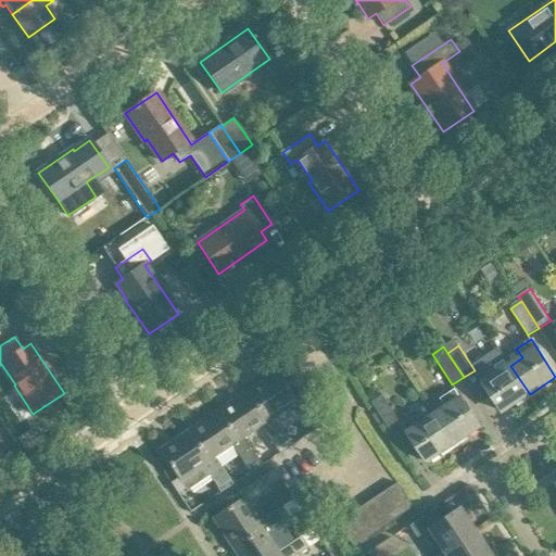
[(478,375),(503,412),(530,394),(510,366),(498,374),(492,365),(478,375)]
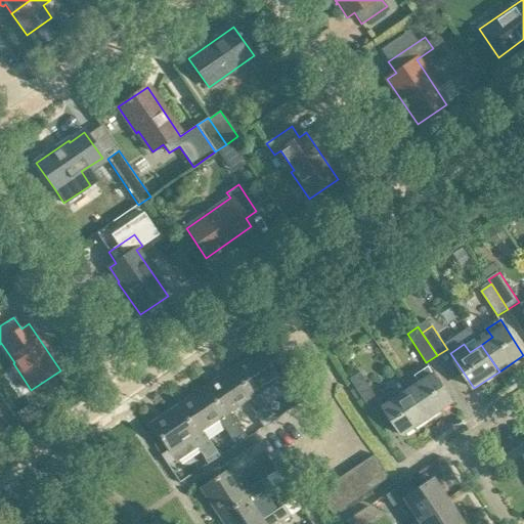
[(291,409),(302,401),(280,369),(279,370),(282,376),(279,378),(260,349),(231,368),(251,397),(257,394),(273,383),(291,409)]
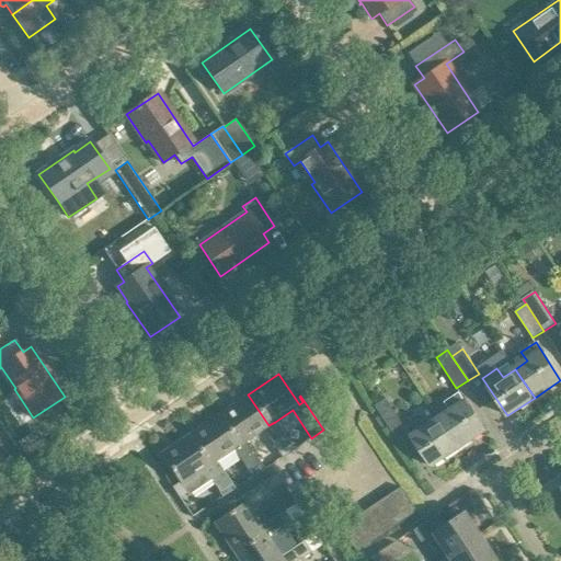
[(450,412),(438,420),(458,448),(484,431),(459,392),(444,402),(450,412)]
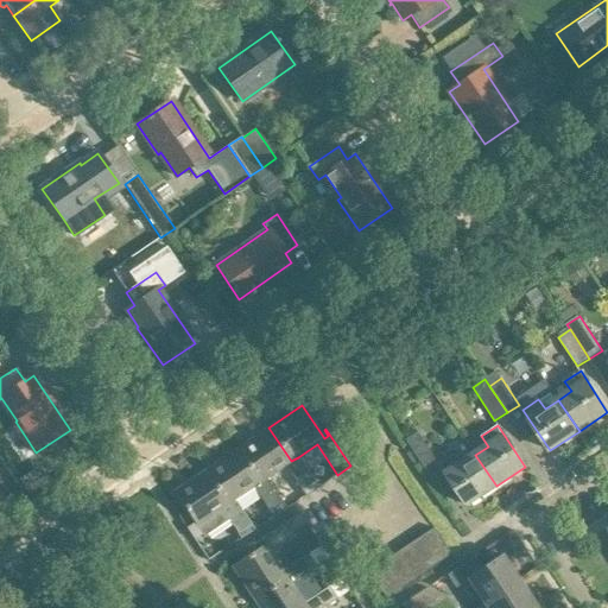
[(268,428),(236,449),(260,482),(266,479),(285,466),(302,491),(315,482),(298,457),(291,461),(268,428)]
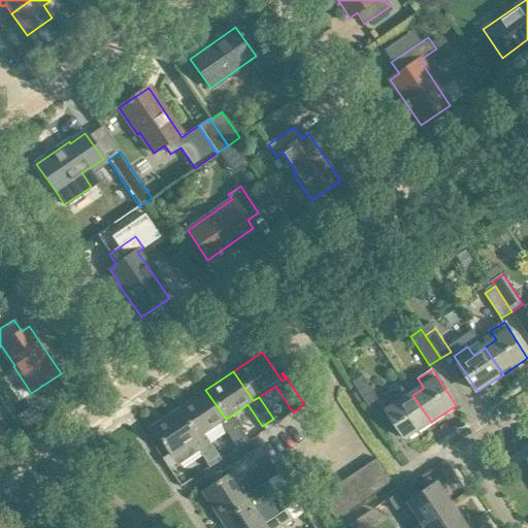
[(369,406),(380,399),(363,375),(353,383),(369,406)]
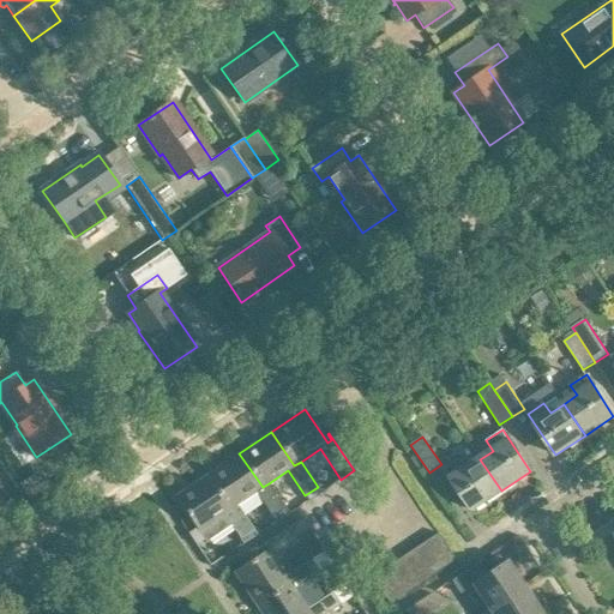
[(239,453),(206,475),(230,510),(236,505),(256,492),(272,517),(286,509),(269,483),(263,487),(239,453)]
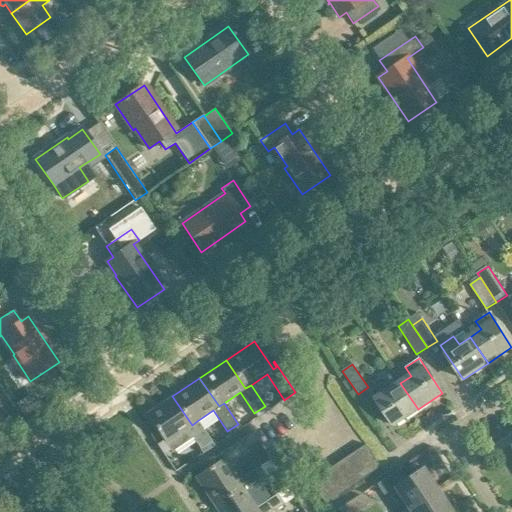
[(418,409),(400,383),(390,390),(384,381),(370,391),(394,425),(418,409)]
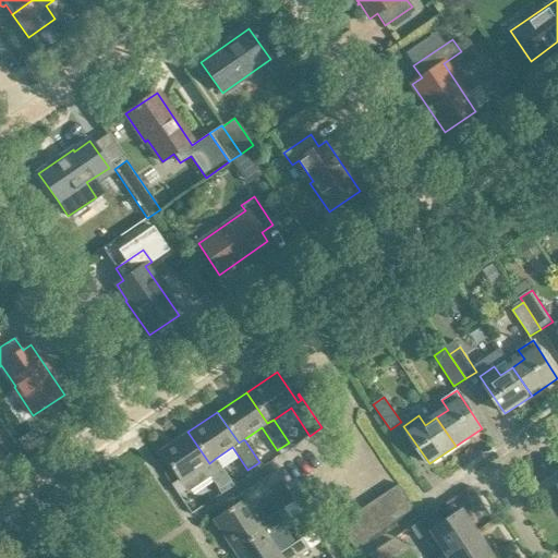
[(230,482),(215,459),(209,463),(187,432),(159,451),(186,493),(209,477),(218,489),(230,482)]
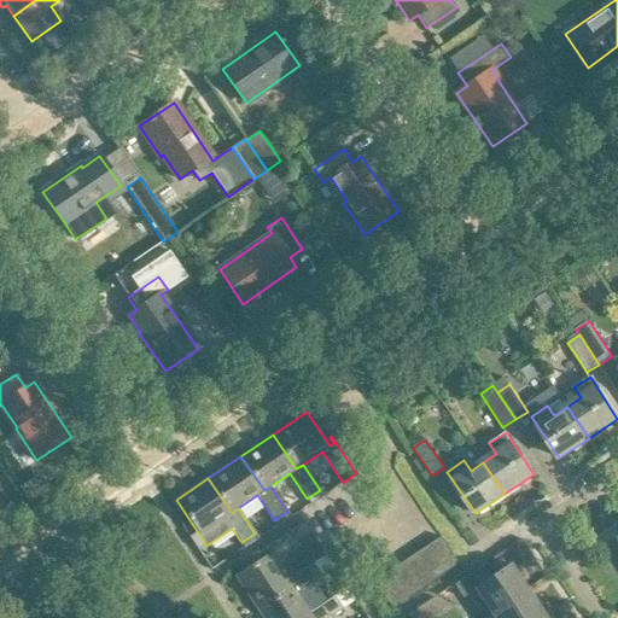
[(299,544),(291,531),(258,552),(260,553),(266,549),(268,554),(234,576),(257,608),(291,586),(287,579),(275,561),(299,544)]
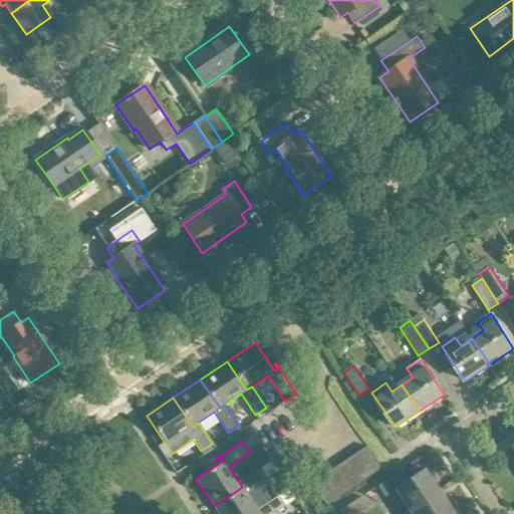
[(366,447),(356,453),(370,475),(380,469),(366,447)]
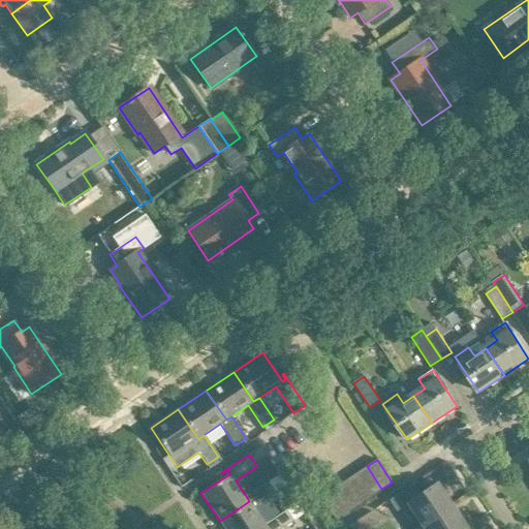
[(381,489),(367,466),(355,474),(370,497),(381,489)]
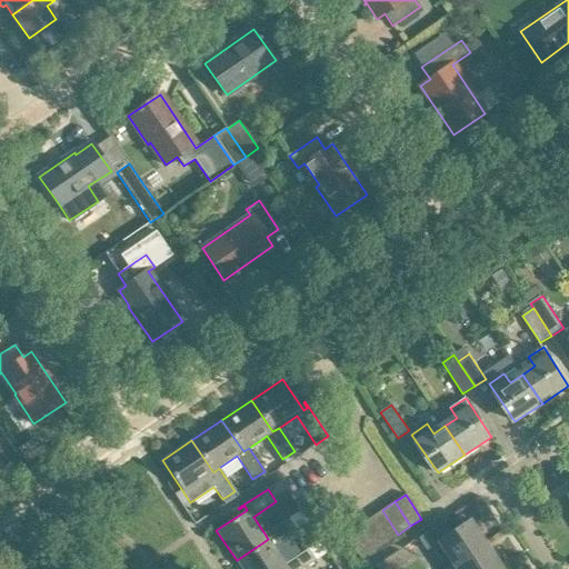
[(386,542),(398,535),(382,510),(369,518),(386,542)]
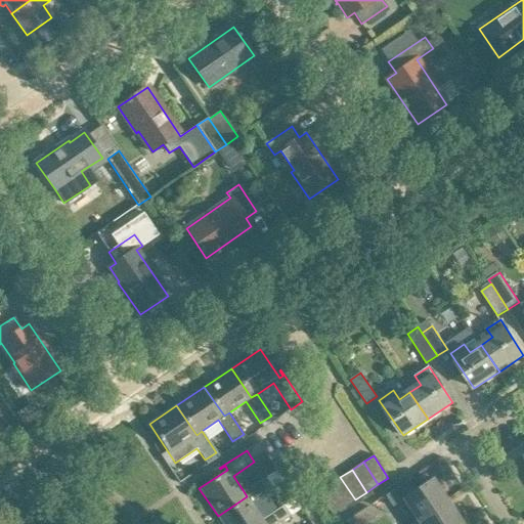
[(355,499),(340,477),(330,484),(344,507),(355,499)]
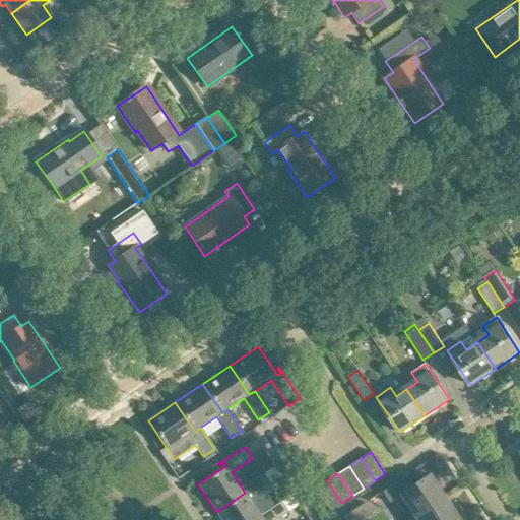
[(263,474),(242,488),(245,493),(216,512),(220,519),(263,519),(260,516),(249,499),(270,485),(263,474)]
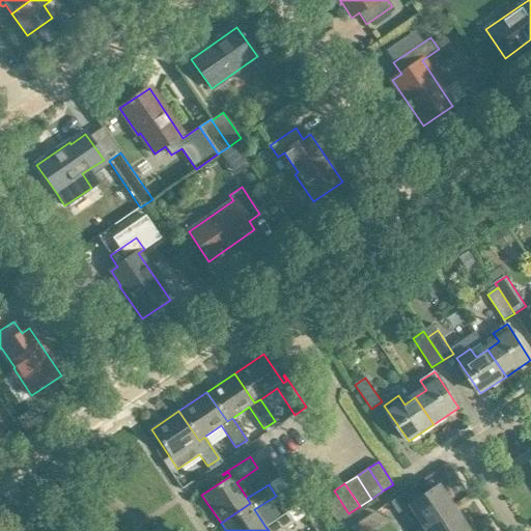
[(408,506),(422,527),(452,507),(438,485),(421,497),(414,486),(390,502),(397,512),(408,506)]
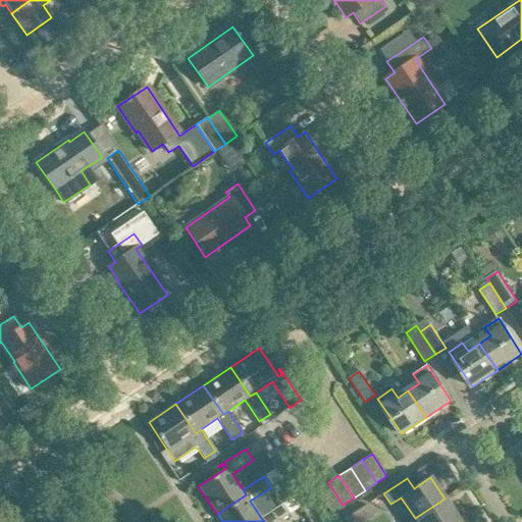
[(330,513),(343,505),(328,482),(316,490),(330,513)]
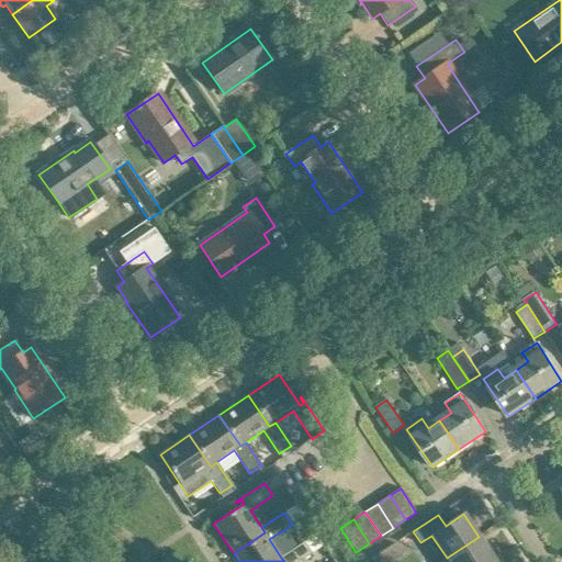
[(490,561),(494,560),(479,537),(447,558),(449,561),(490,561)]
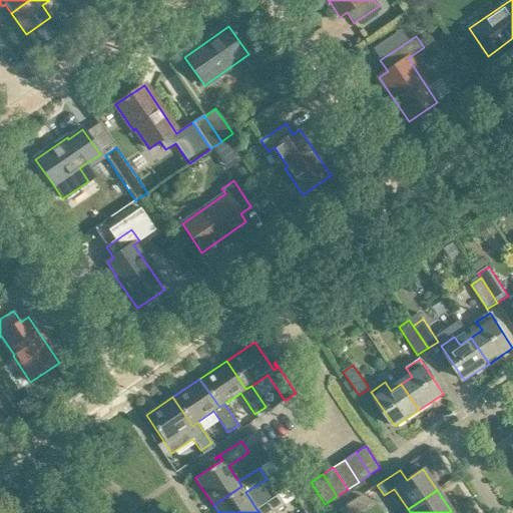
[(278,495),(257,509),(260,512),(274,512),(285,506),(278,495)]
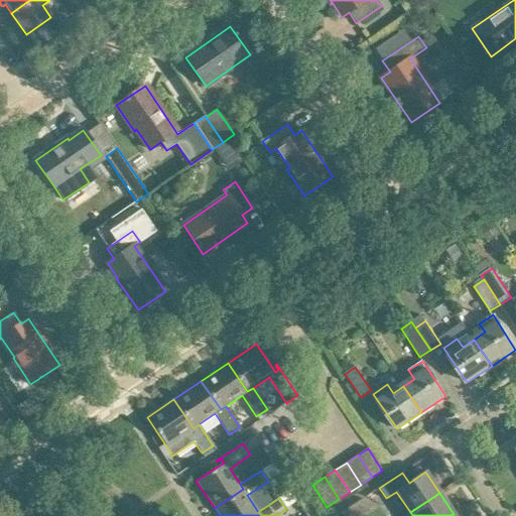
[(359,515),(369,509),(362,499),(340,513),(341,515),(359,515)]
